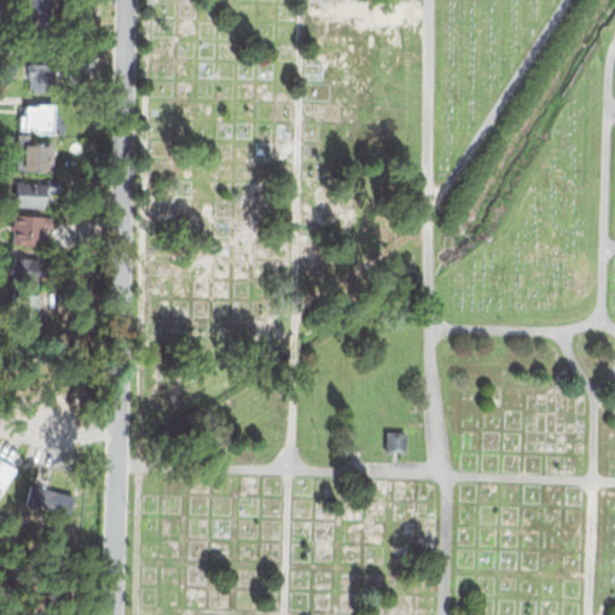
[(25,13),(54,15),(54,45),(25,44),(25,13)]
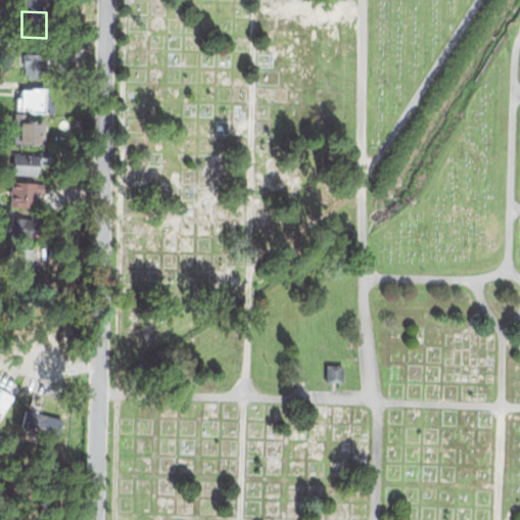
[(20,47),(21,78),(46,77),(45,46),(20,47)]
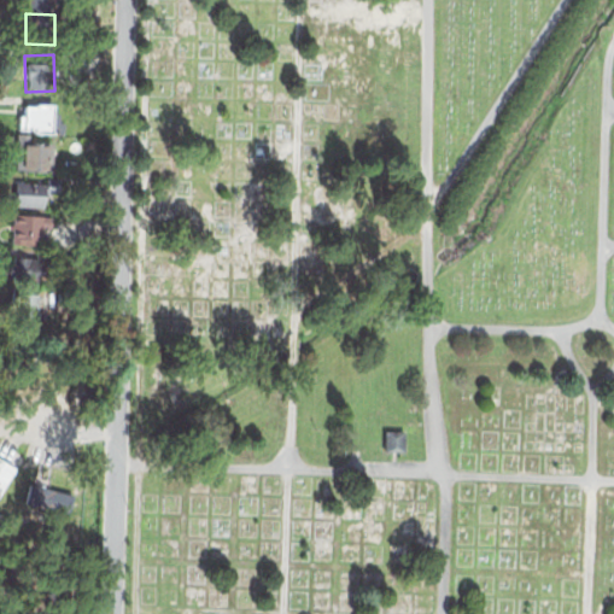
[(21,115),(21,130),(41,132),(41,135),(58,136),(58,104),(41,104),(40,109),(30,109),(29,115),(21,115)]
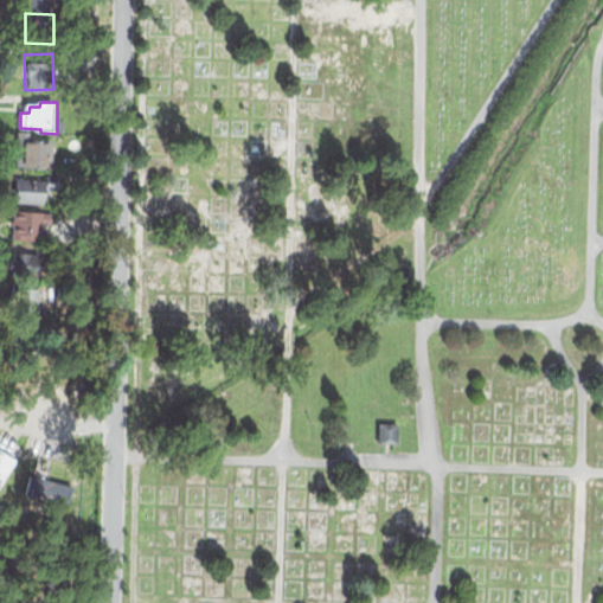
[(19,134),(19,166),(57,168),(58,142),(33,142),(34,134),(19,134)]
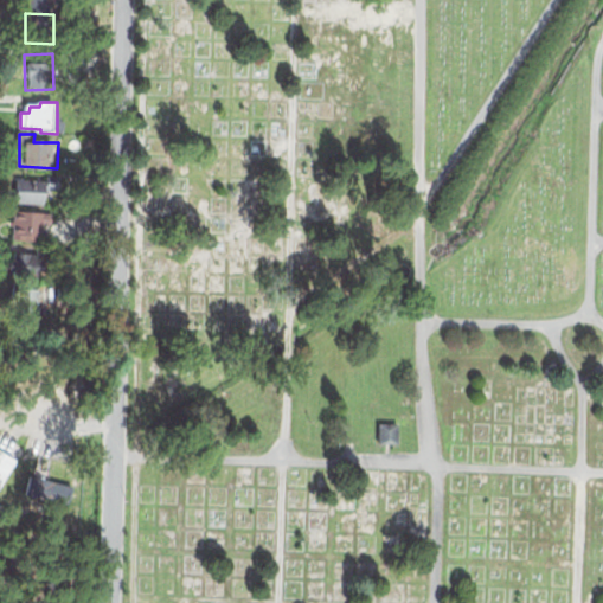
[(15,175),(26,177),(26,179),(49,180),(47,206),(14,205),(15,175)]
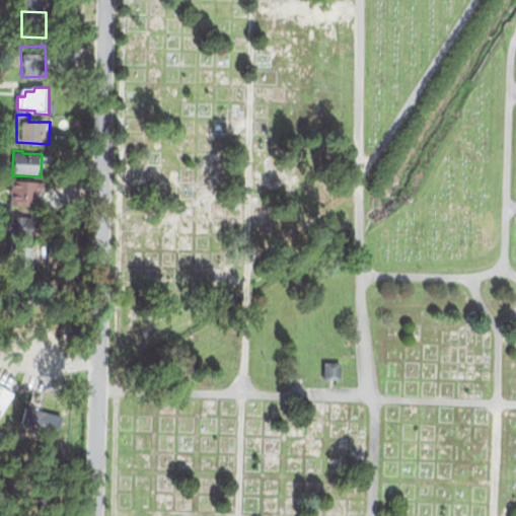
[(12,183),(41,186),(39,208),(11,206),(12,183)]
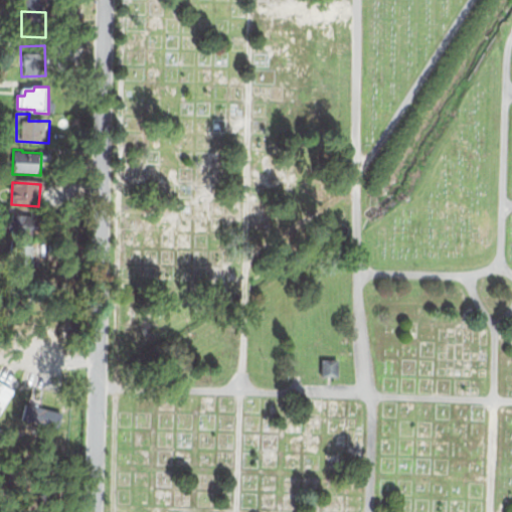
[(16,213),(42,214),(41,241),(16,241),(16,233),(11,232),(11,220),(16,221),(16,213)]
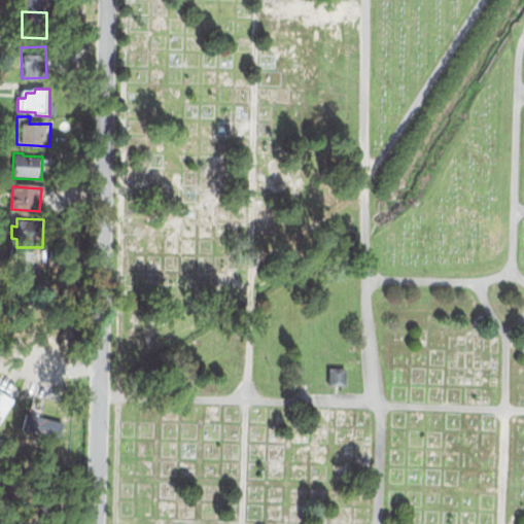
[(8,253),(32,253),(31,283),(7,282),(8,253)]
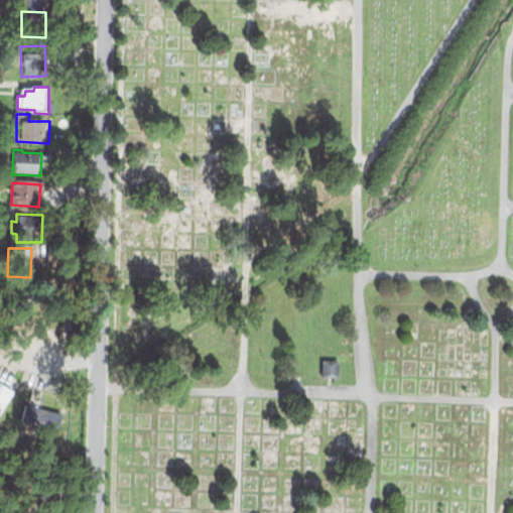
[(324,363),(341,362),(342,379),(324,379),(324,363)]
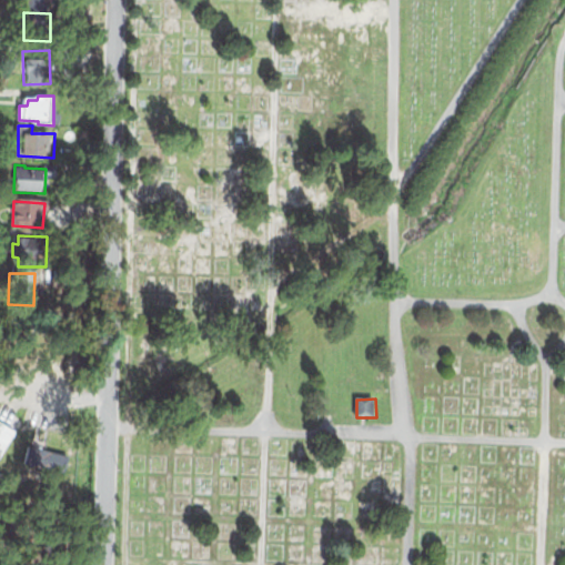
[(0,415),(0,461),(14,439),(23,422),(3,410),(0,415)]
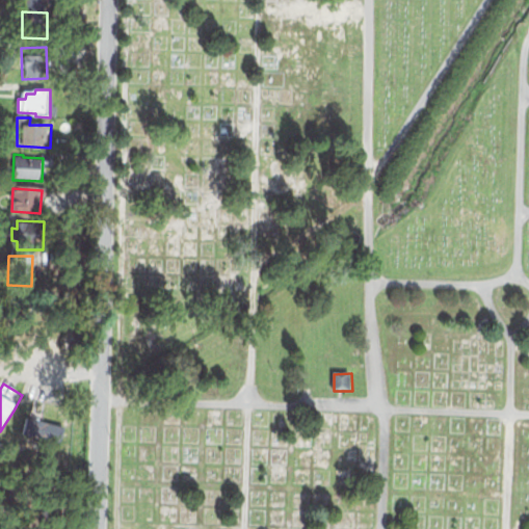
[(27,421),(24,437),(62,444),(65,428),(27,421)]
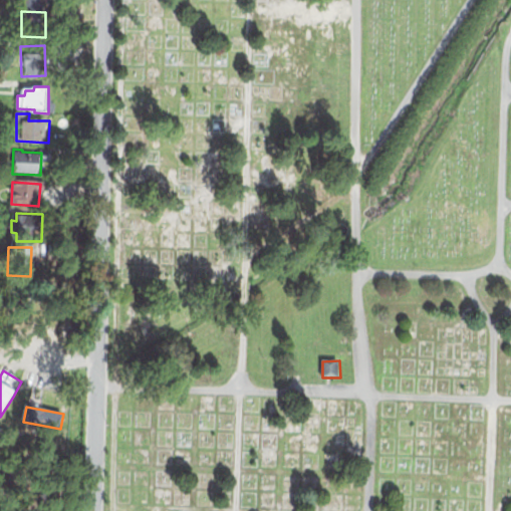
All buildings are outlined.
